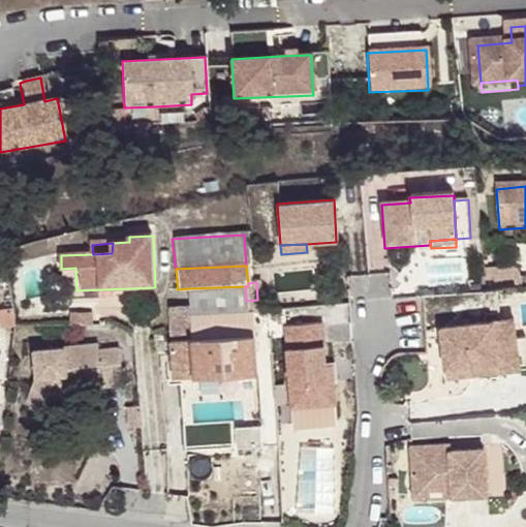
[(245,286),(188,288),(189,307),(190,315),(246,313),(246,301),(245,286)]
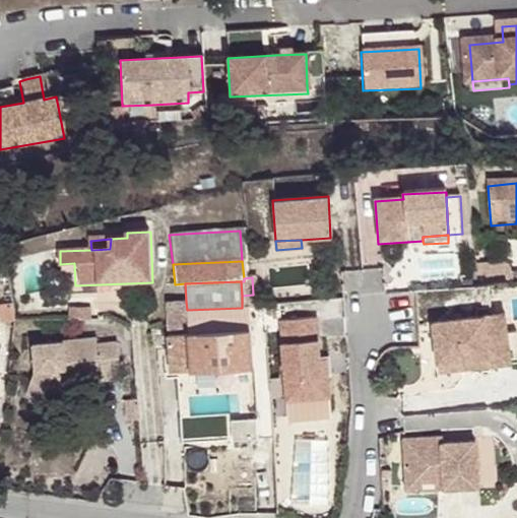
[(253,295),(242,296),(242,308),(244,309),(254,307),(253,295)]
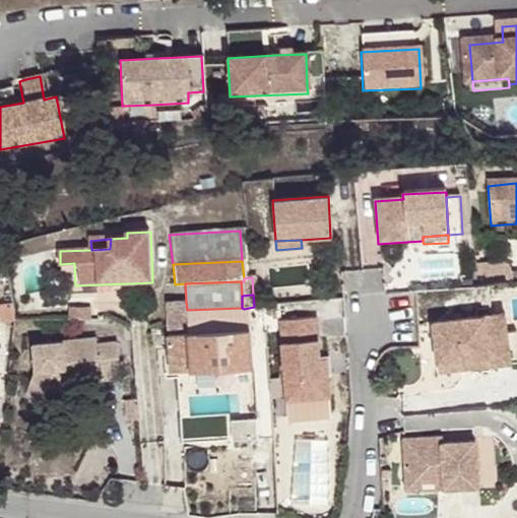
[(186,302),(166,303),(168,333),(167,333),(169,372),(188,371),(249,368),(246,331),(187,334),(187,310),(186,302)]
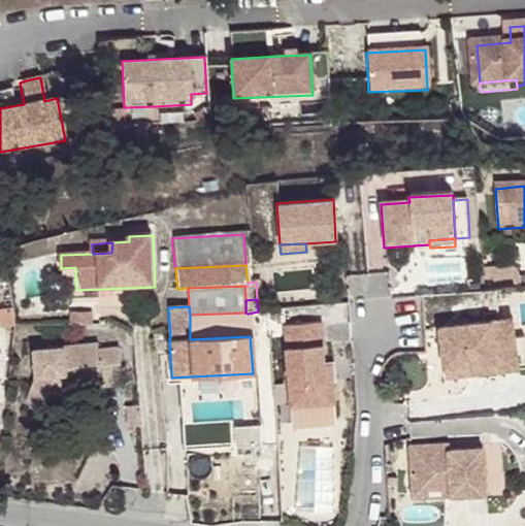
[(284,308),(267,309),(267,310),(267,323),(285,322),(285,308),(284,308)]
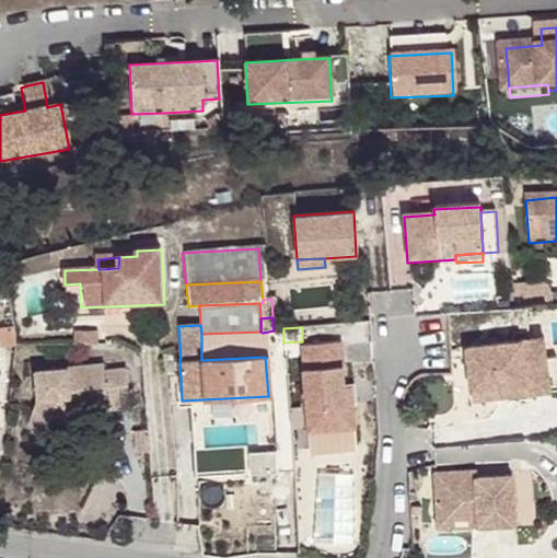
[(68,332),(68,345),(90,345),(89,330),(68,332)]
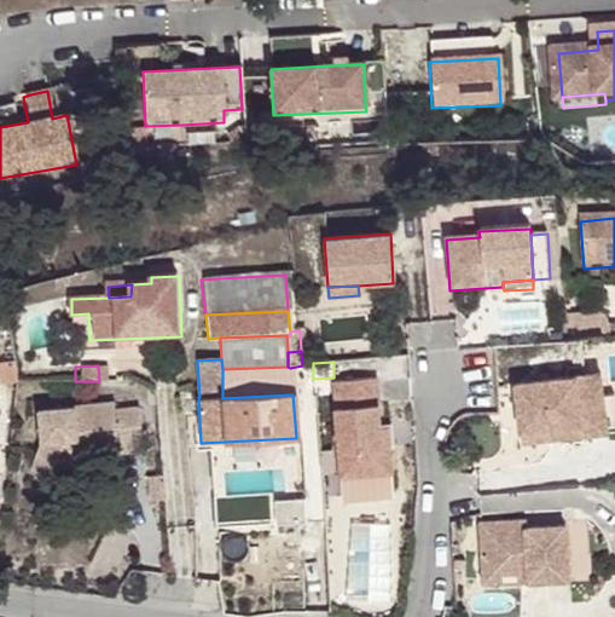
[(288,367),(222,369),(222,398),(293,395),(293,387),(290,368),(288,367)]
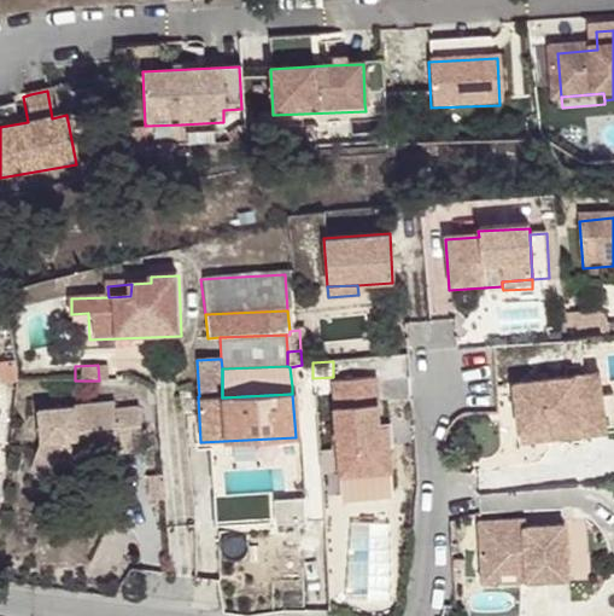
[(374,377),(326,381),(333,454),(334,472),(335,478),(390,475),(387,425),(378,425),(374,377)]
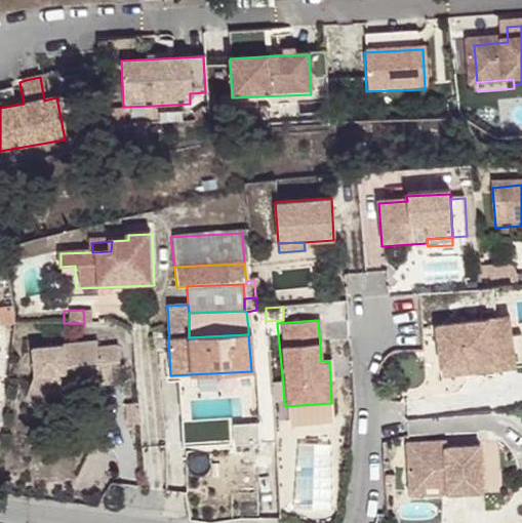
[(503,325),(432,332),(436,383),(508,375),(505,344),(503,325)]
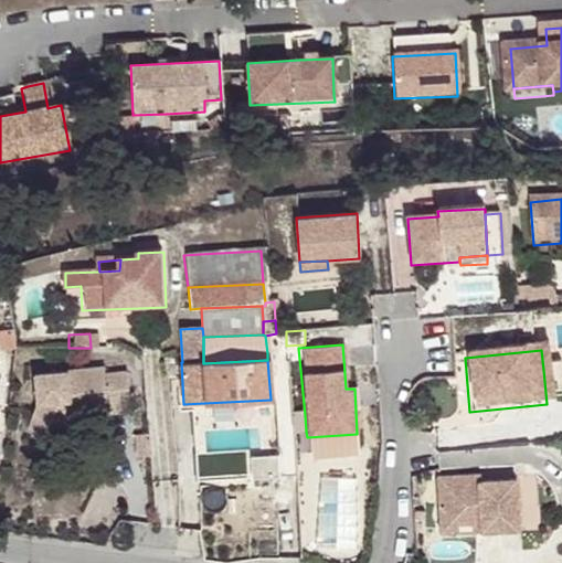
[(553,369),(543,370),(547,404),(557,403),(553,369)]
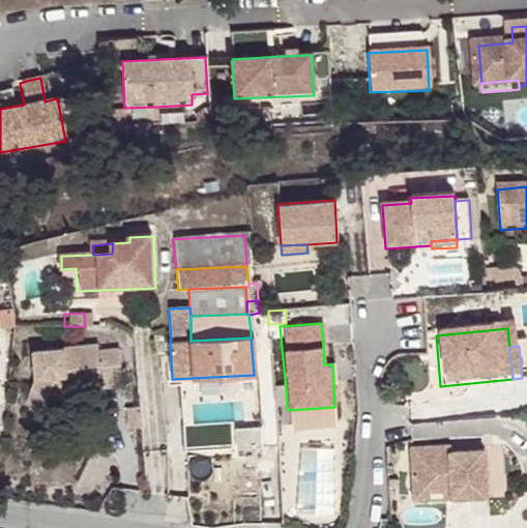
[(60,385),(88,384),(98,382),(98,391),(122,389),(118,352),(97,354),(97,347),(32,352),(34,380),(23,407),(47,417),(60,385)]
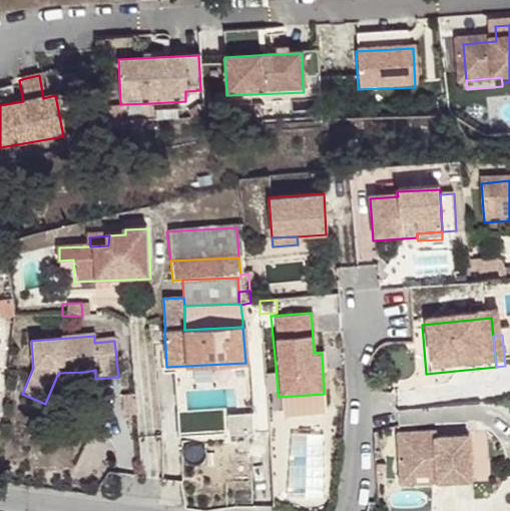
[(85,379),(85,372),(58,373),(45,404),(53,408),(64,382),(85,379)]
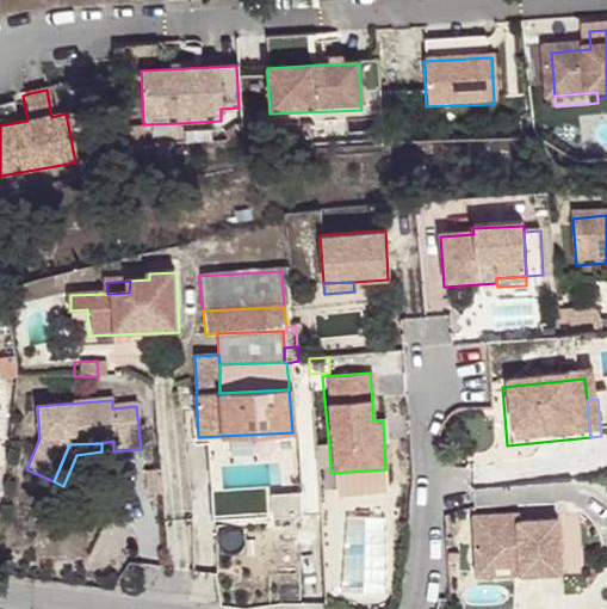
[(330,467),(329,449),(314,450),(315,469),(330,467)]
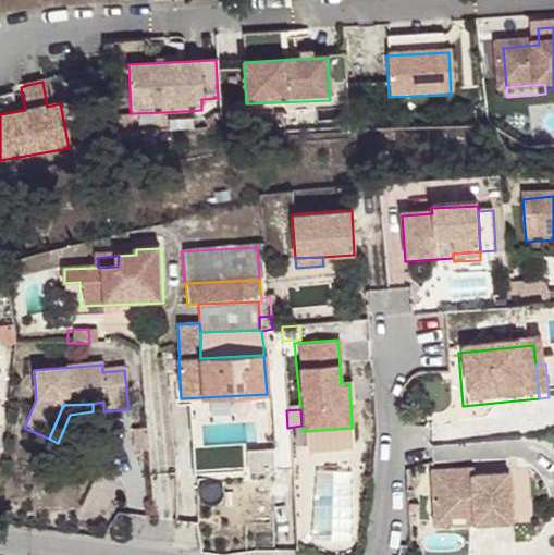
[(353,449),(352,428),(303,431),(304,453),(353,449)]
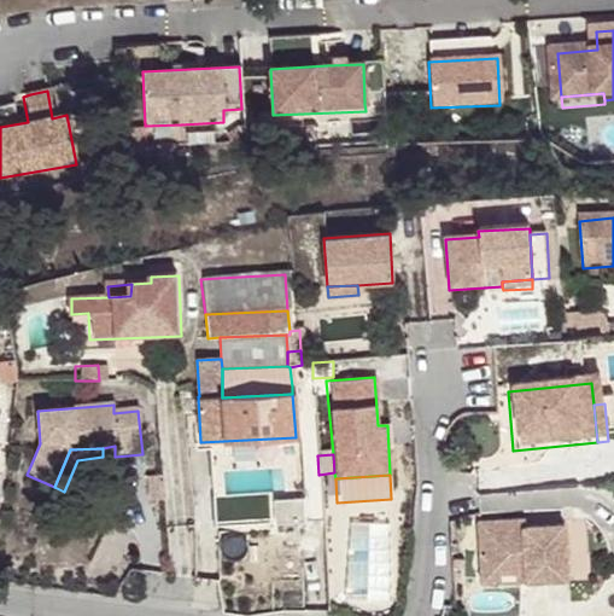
[(151,505),(167,503),(163,478),(150,481),(151,505)]
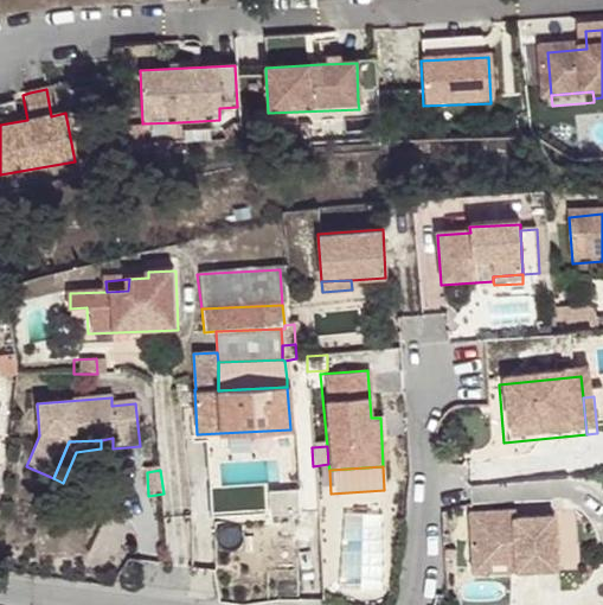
[(508,517),(463,520),(464,571),(500,570),(500,558),(510,556),(510,578),(550,575),(547,524),(510,526),(508,517)]
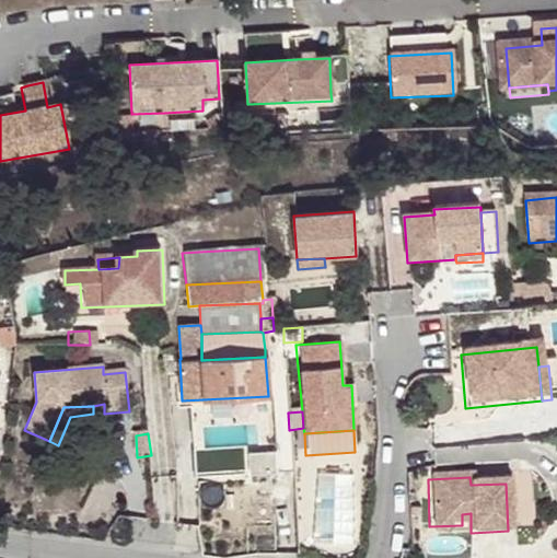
[(462,525),(429,526),(429,534),(471,533),(471,513),(462,514),(462,525)]
